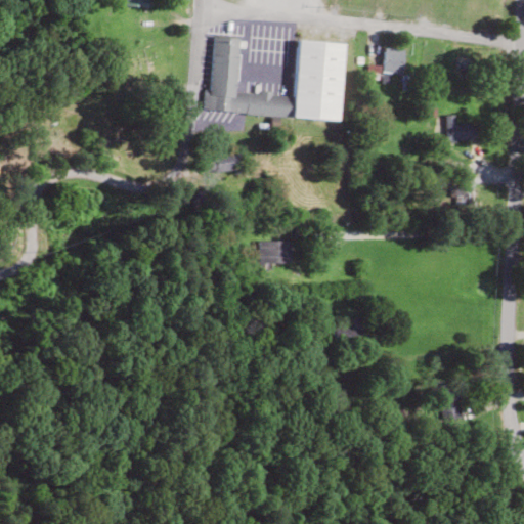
[(347,41),(341,122),(202,112),(204,89),(210,90),(214,37),(241,39),(236,91),(293,95),(297,37),(347,41)]
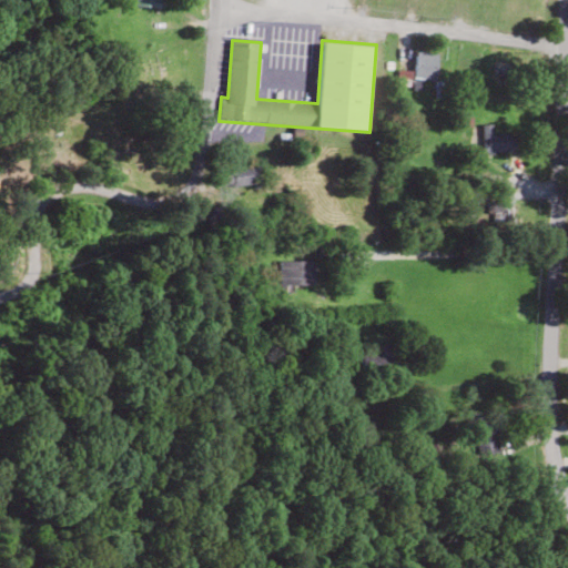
[(425,79),(434,81),(438,54),(417,50),(409,90),(422,92),(425,79)]
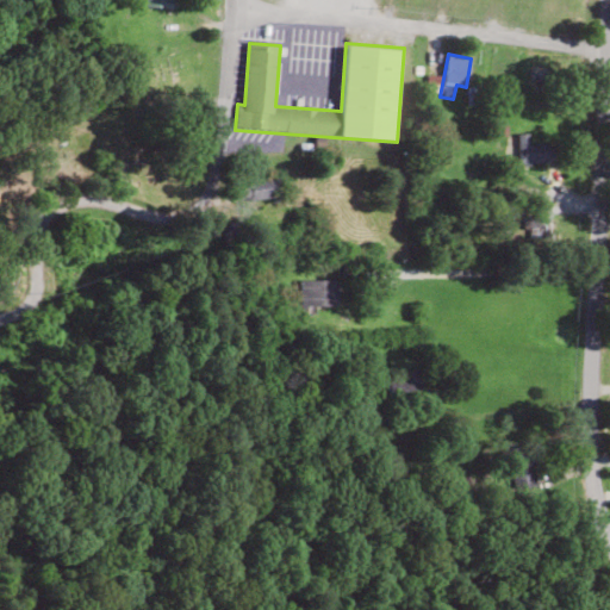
[(551,92),(553,67),(530,64),(528,89),(551,92)]
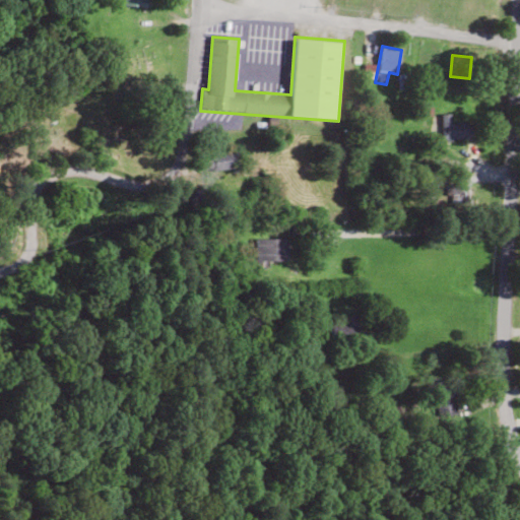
[(437,140),(468,140),(468,116),(437,116),(437,140)]
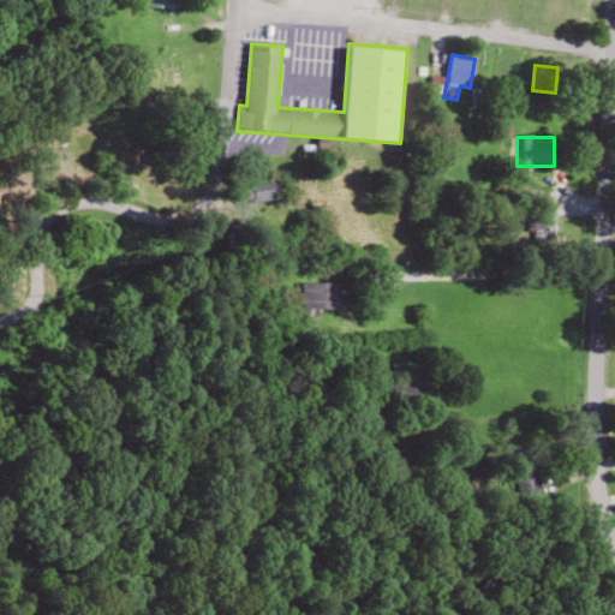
[(252,180),(252,202),(282,202),(282,180),(252,180)]
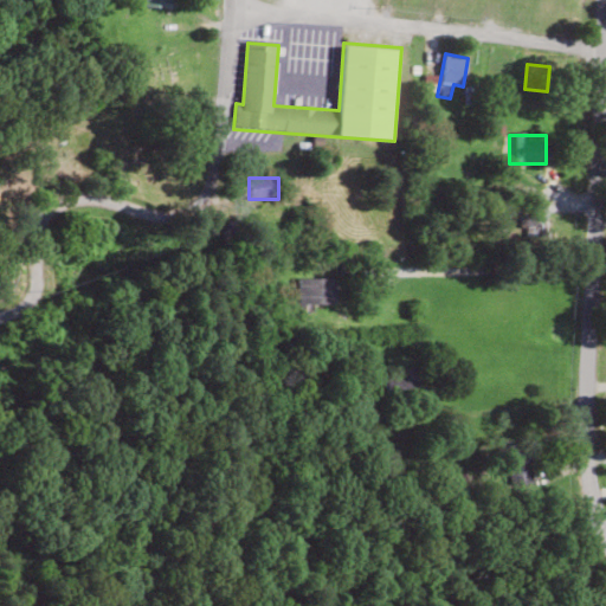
[(297,304),(334,304),(334,278),(297,278),(297,304)]
